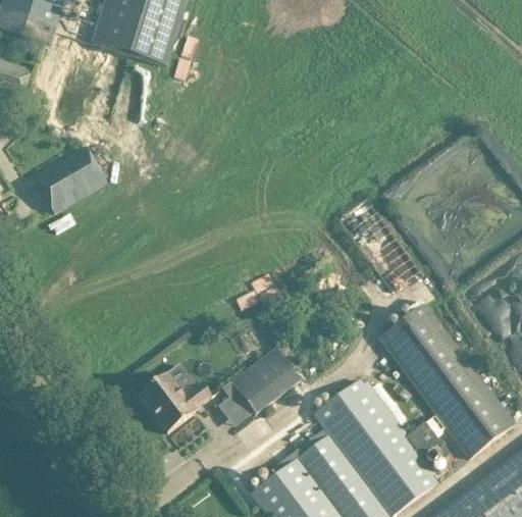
[(2,0),(0,6),(0,28),(49,44),(62,0),(2,0)]
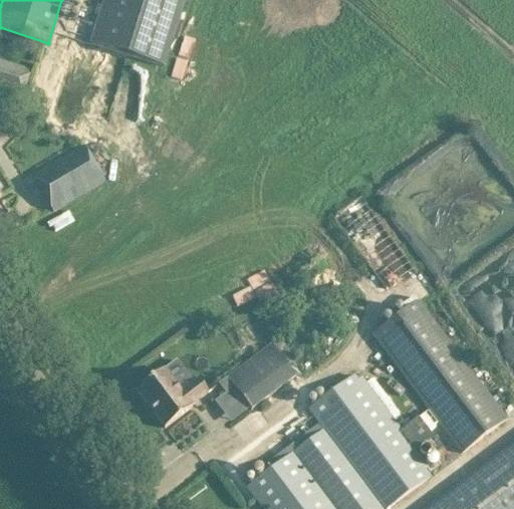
[(101,0),(89,41),(165,64),(184,0),(101,0)]
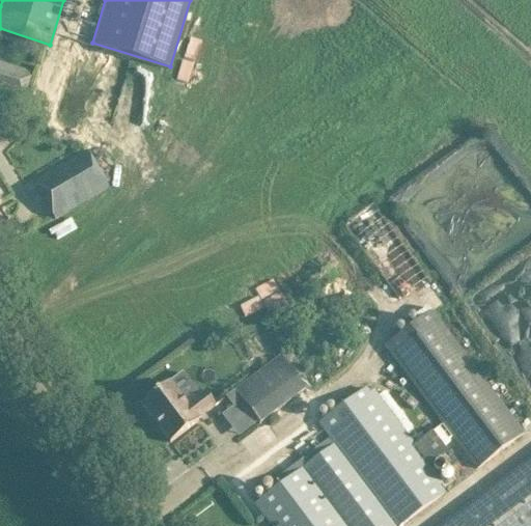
[(51,122),(105,140),(129,56),(93,46),(58,34),(35,110),(53,115),(51,122)]
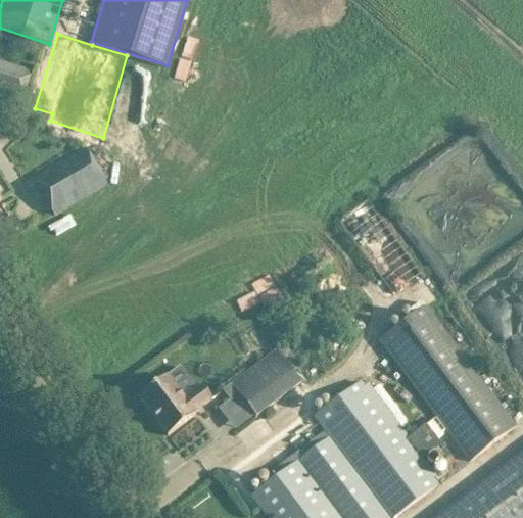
[(84,145),(33,176),(54,213),(105,182),(84,145)]
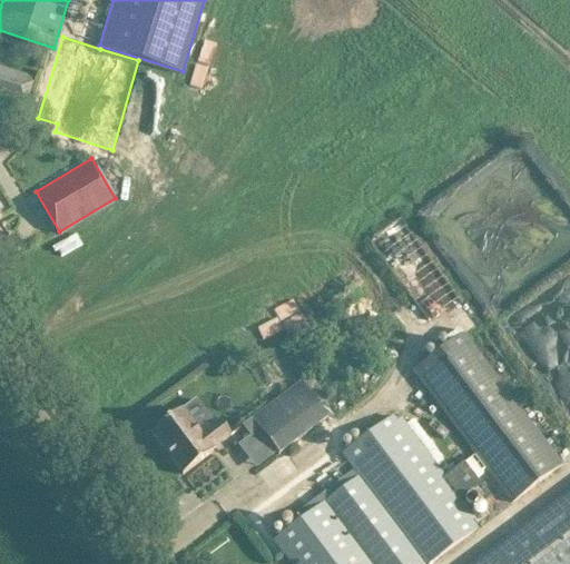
[(429,317),(463,292),(404,213),(370,238),(429,317)]
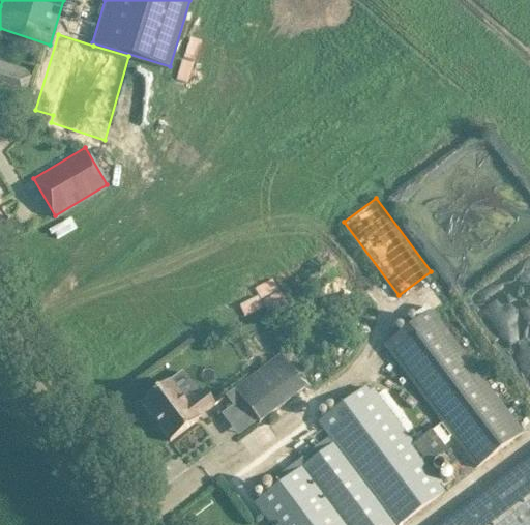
[(477,464),(524,429),(431,305),(384,341),(477,464)]
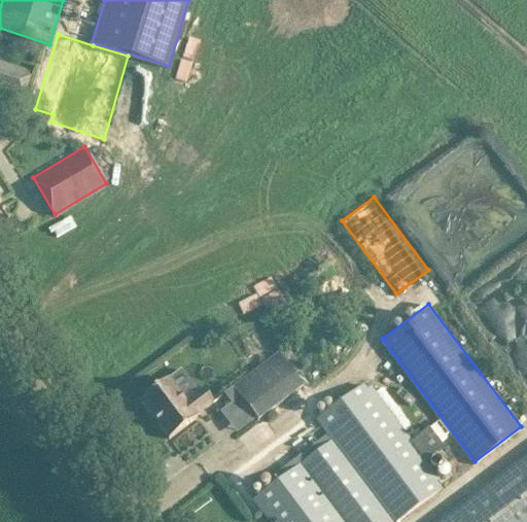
[(257,417),(301,383),(287,366),(295,358),(286,346),(279,351),(278,349),(232,384),(257,417)]
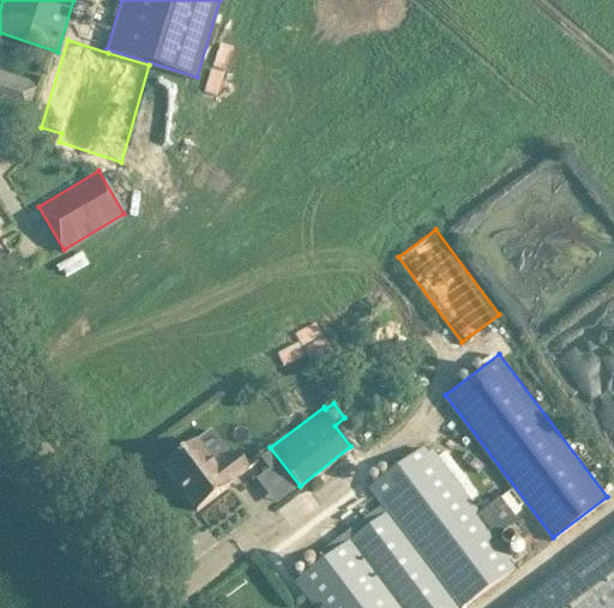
[(196,439),(162,463),(196,509),(229,483),(227,482),(247,467),(236,451),(216,465),(196,439)]
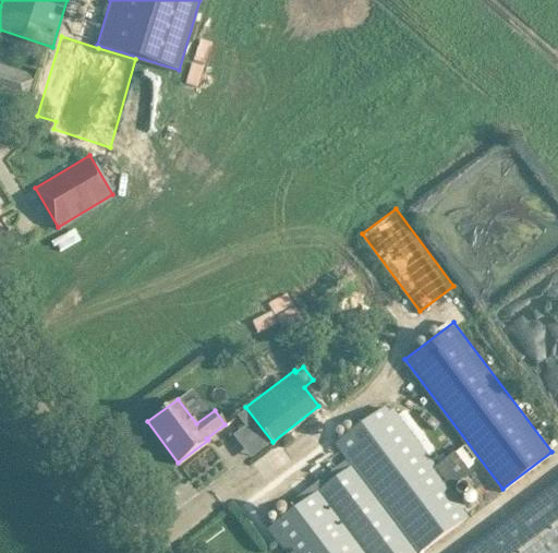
[(288,512),(268,526),(288,552),(415,552),(469,514),(444,481),(464,465),(453,449),(432,466),(386,404),(352,429),(335,442),(347,456),(351,464),(288,512)]
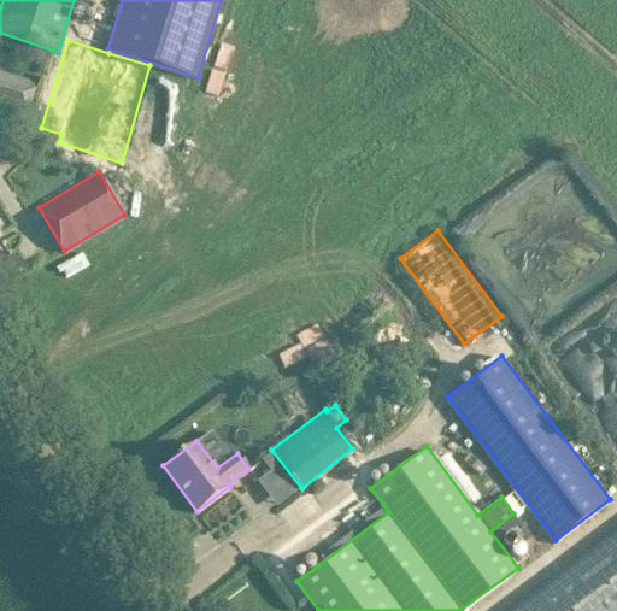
[(616,610),(616,529),(507,610),(616,610)]
